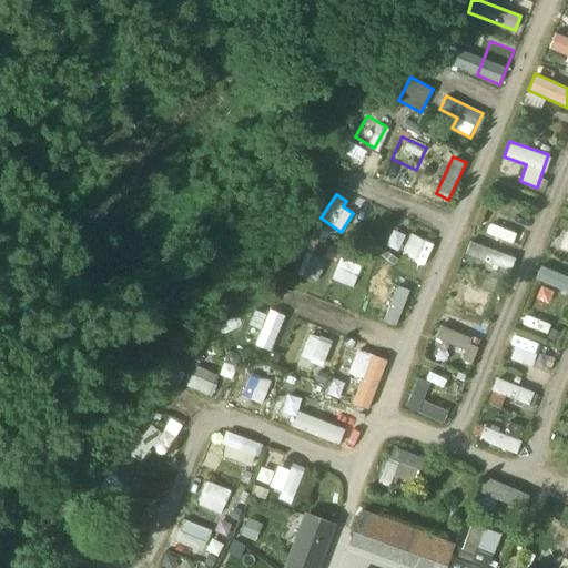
[(488,224),(486,235),(515,241),(517,231),(488,224)]
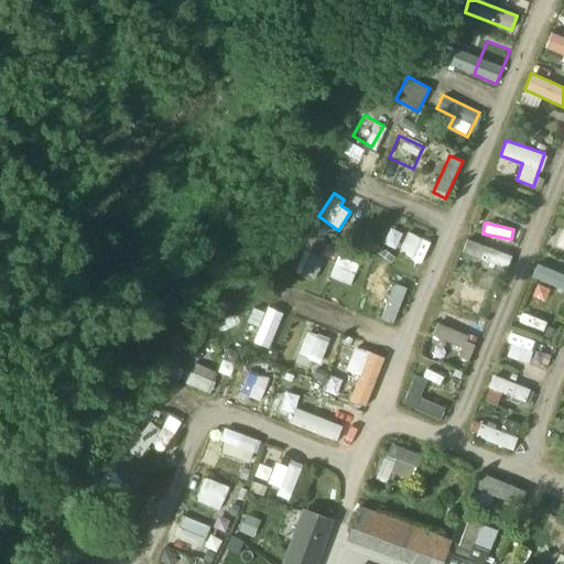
[(397,248),(403,230),(390,226),(383,242),(397,248)]
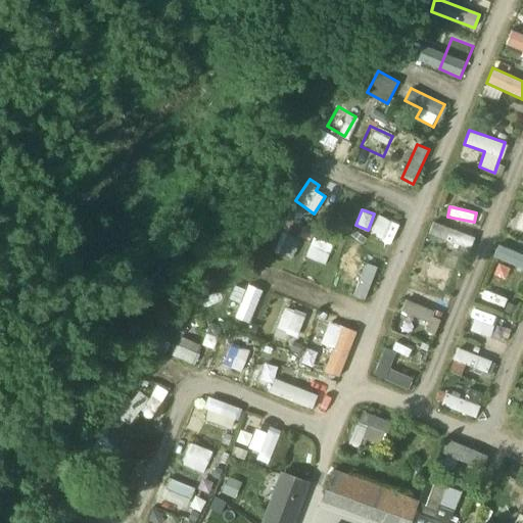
[(376,214),(368,235),(391,243),(399,223),(376,214)]
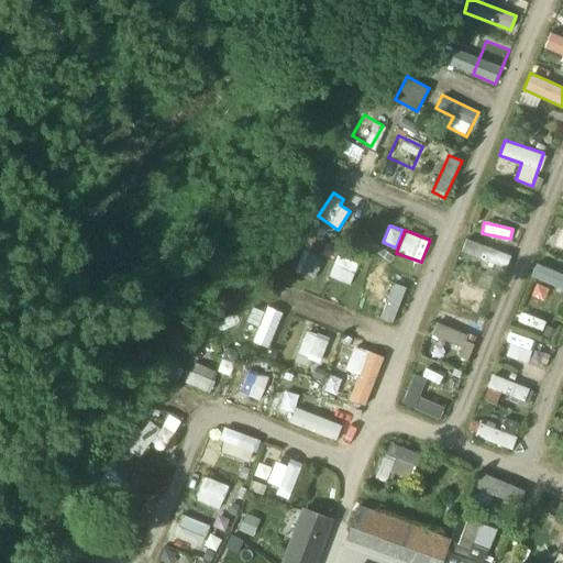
[(313,279),(322,256),(304,249),(295,272),(313,279)]
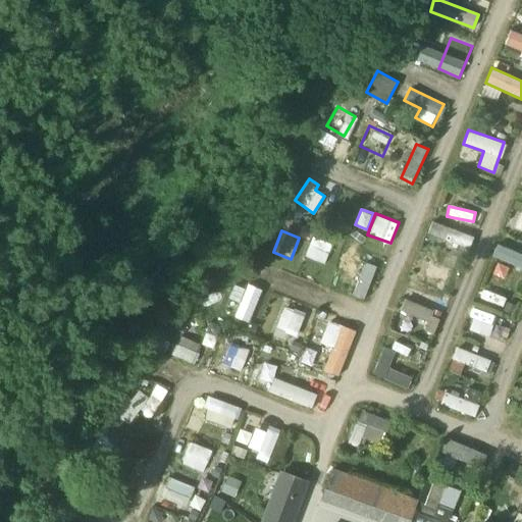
[(453,231),(451,240),(469,245),(472,237),(453,231)]
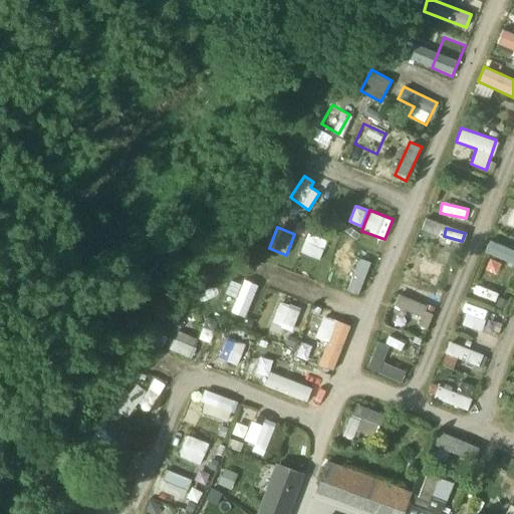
[(307,232),(299,252),(319,260),(327,240),(307,232)]
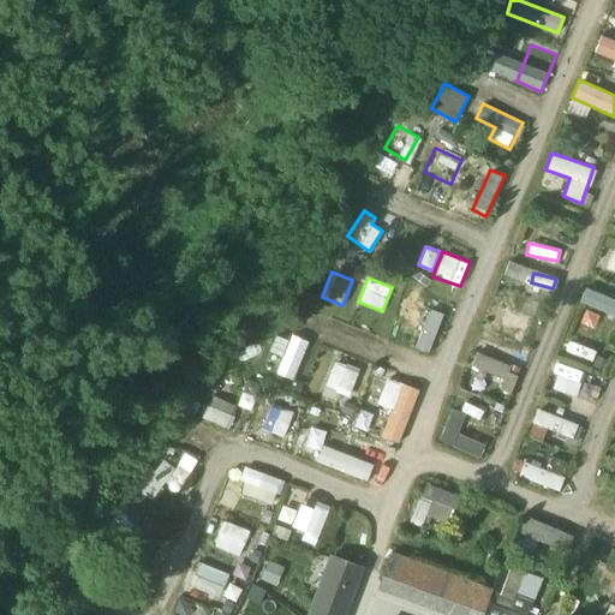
[(614,298),(586,286),(580,302),(614,316),(614,298)]
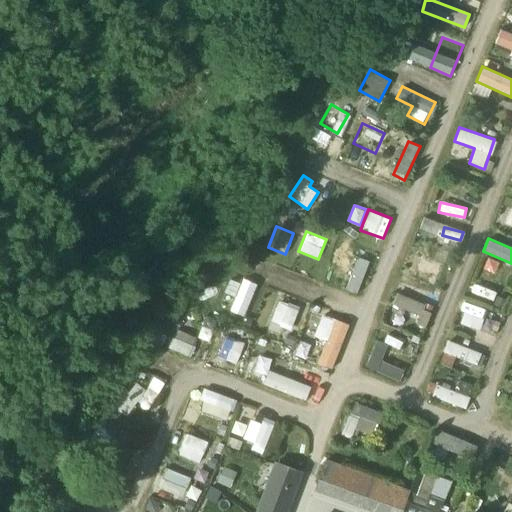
[(357,284),(367,272),(339,248),(329,259),(357,284)]
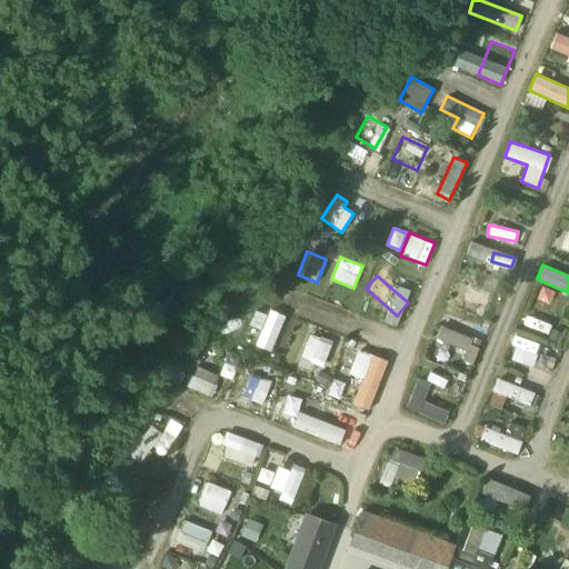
[(457,283),(451,307),(483,313),(489,291),(457,283)]
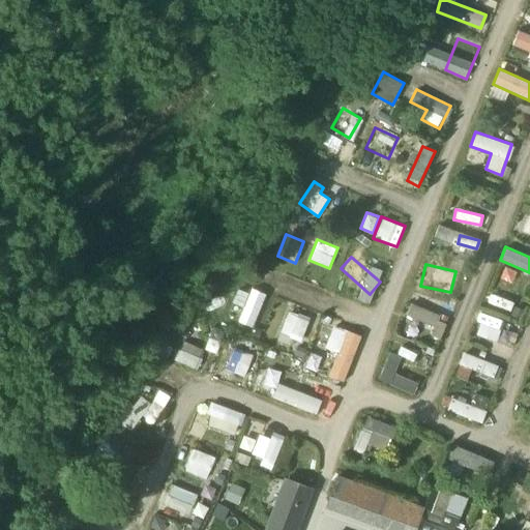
[(251,288),(238,323),(254,328),(266,293),(251,288)]
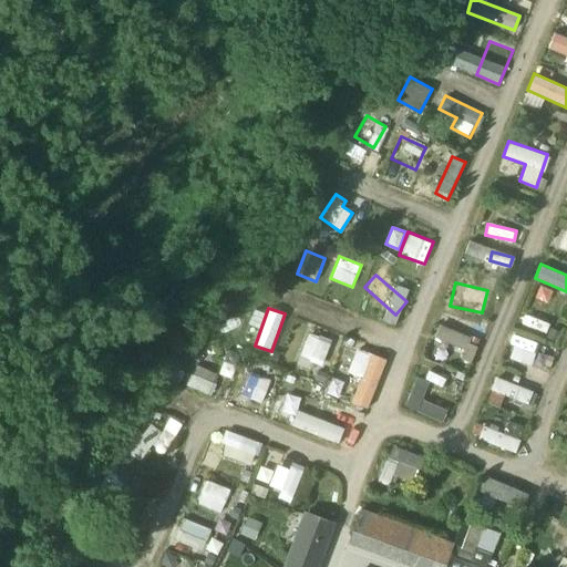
[(464,346),(461,359),(473,361),(478,338),(436,327),(434,337),(464,346)]
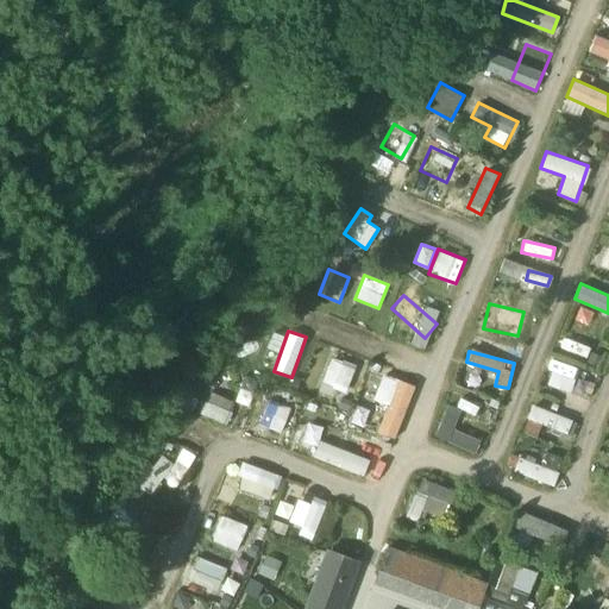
[(345,393),(357,366),(333,356),(321,382),(345,393)]
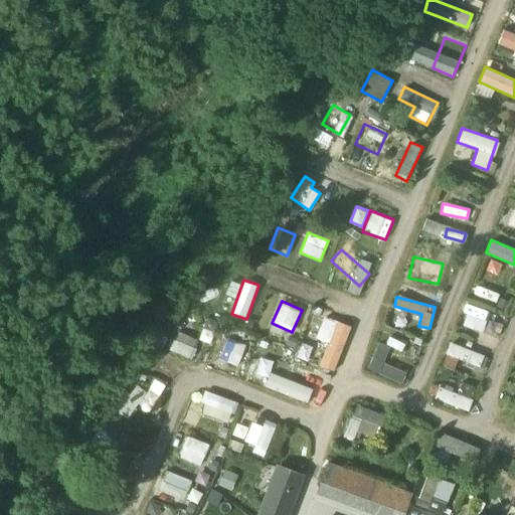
[(469,303),(461,324),(482,332),(489,311),(469,303)]
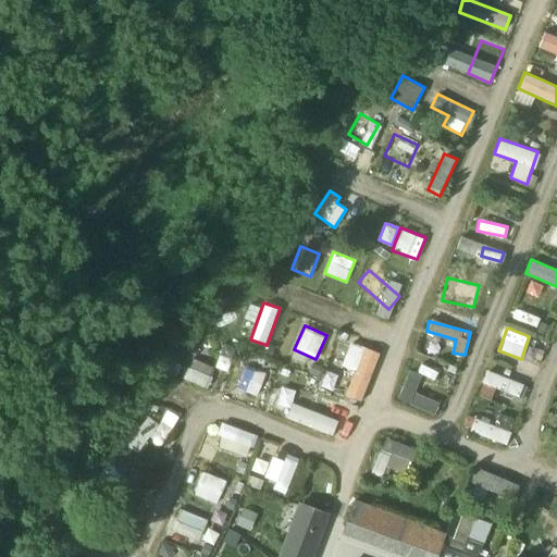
[(347,347),(366,354),(370,344),(350,337),(347,347)]
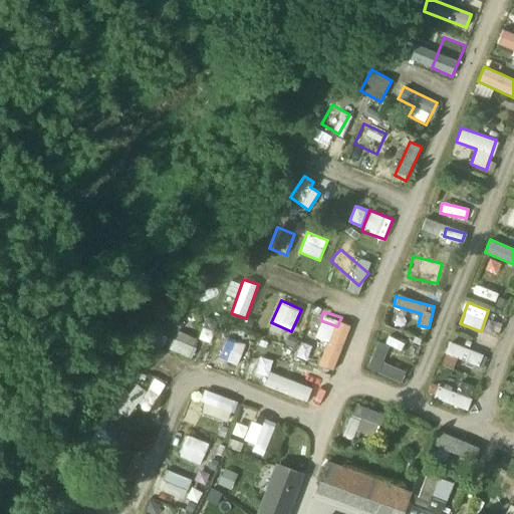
[(327,348),(338,351),(343,330),(332,328),(327,348)]
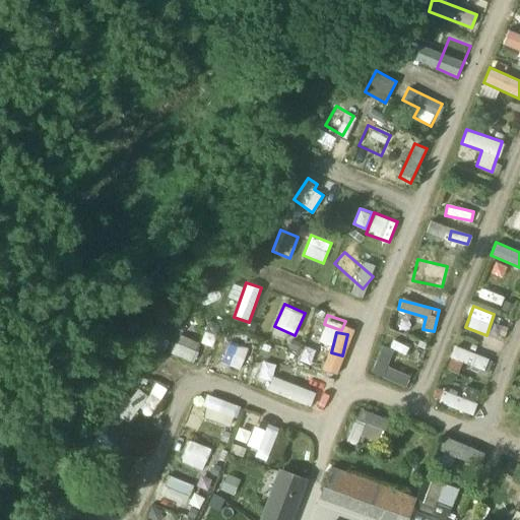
[(171,352),(192,362),(200,342),(178,334),(171,352)]
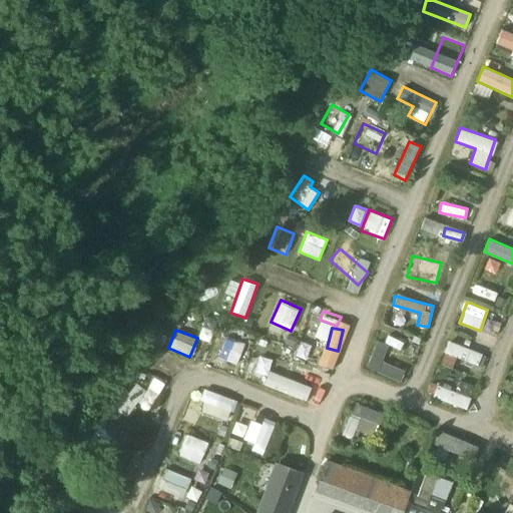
[(403,380),(406,369),(395,366),(401,342),(376,335),(366,370),(403,380)]
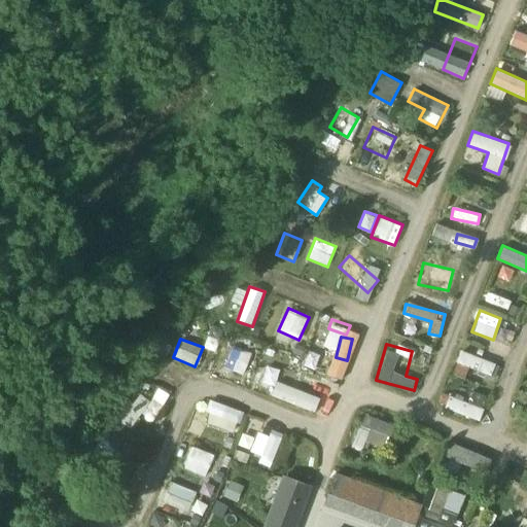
[(244,375),(251,353),(233,347),(225,369),(244,375)]
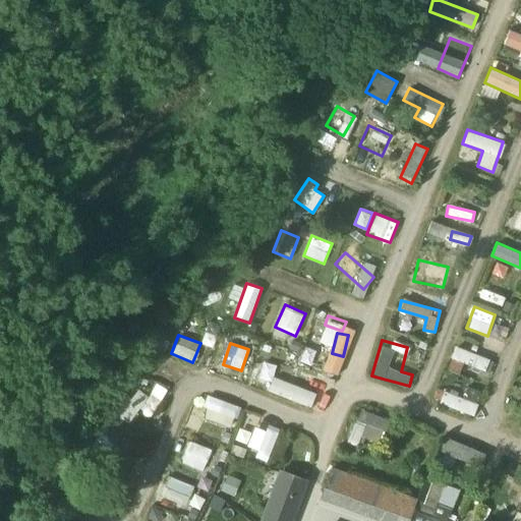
[(484,370),(489,357),(455,346),(447,369),(466,375),(469,365),(484,370)]
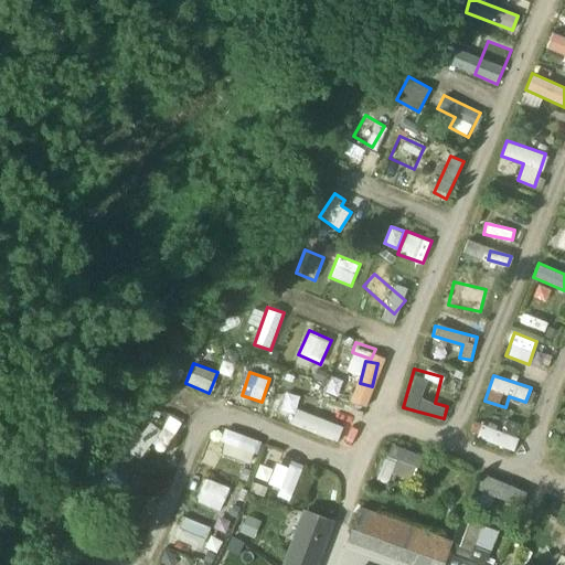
[(305,401),(310,388),(290,379),(284,391),(305,401)]
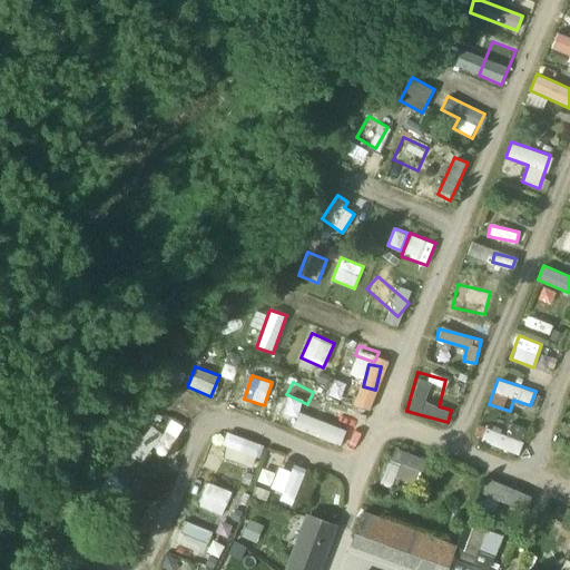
[(355,420),(363,423),(367,412),(332,399),(322,425),(349,435),(355,420)]
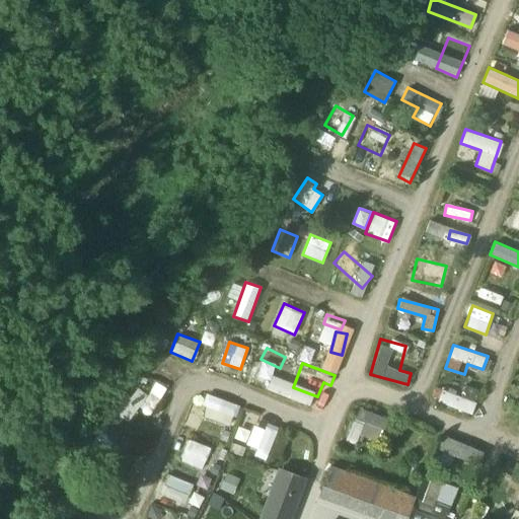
[(255,380),(267,384),(272,369),(262,365),(255,380)]
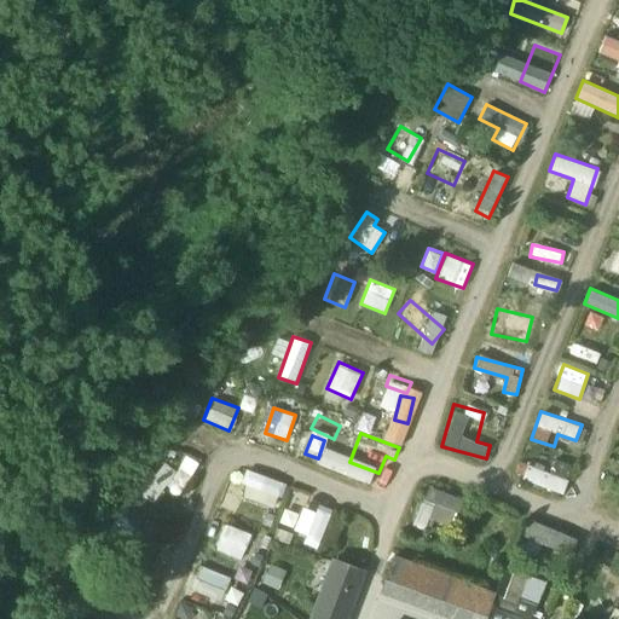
[(177,496),(190,478),(162,458),(139,492),(154,502),(163,487),(177,496)]
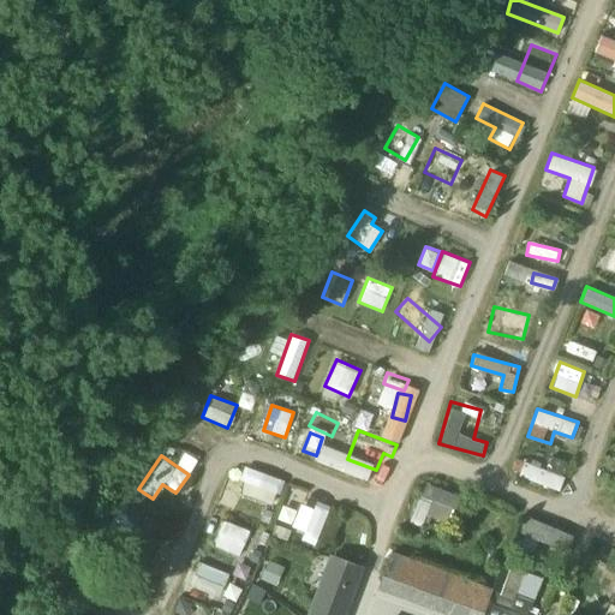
[(559,490),(565,475),(525,461),(519,476),(559,490)]
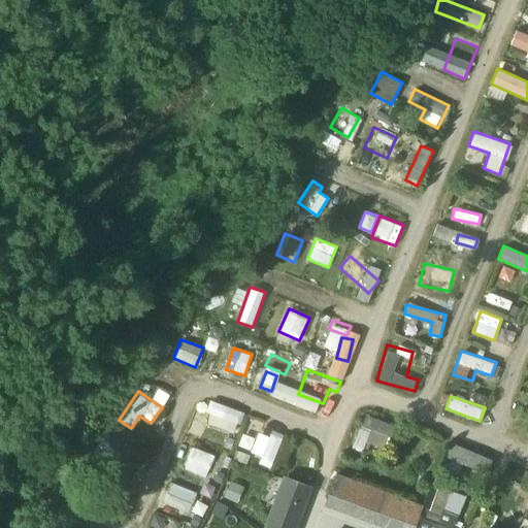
[(204,422),(237,433),(244,411),(211,400),(204,422)]
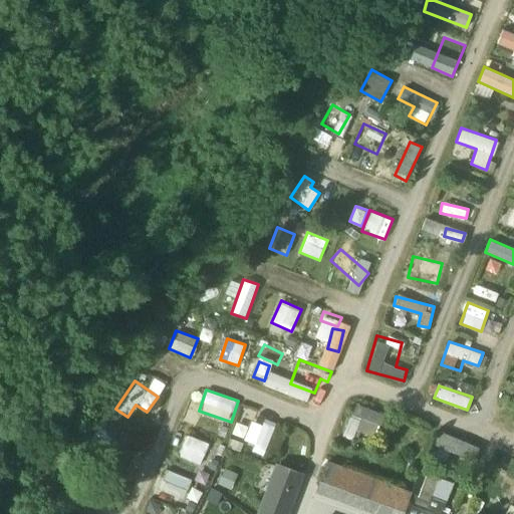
[(340,435),(351,441),(357,429),(373,437),(383,415),(356,402),(340,435)]
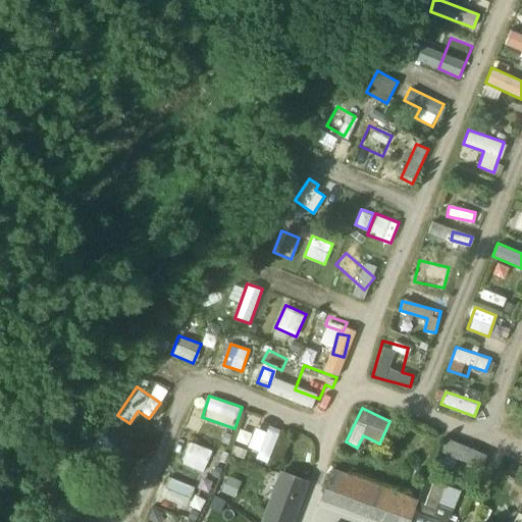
[(255,427),(248,446),(259,451),(256,458),(267,463),(281,429),(269,424),(266,432),(255,427)]
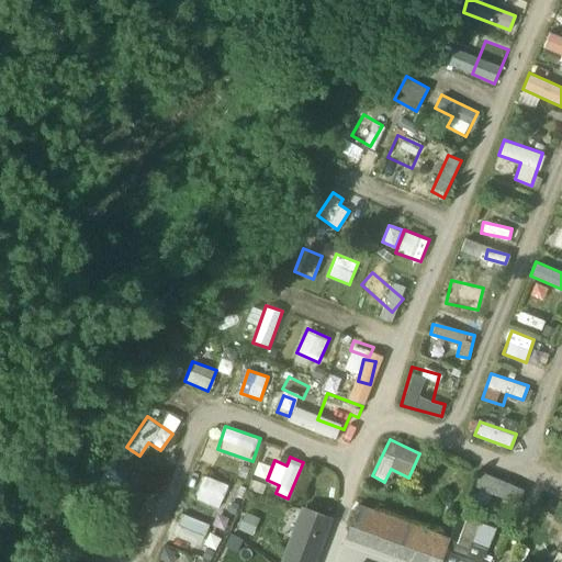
[(194,498),(218,508),(228,484),(204,474),(194,498)]
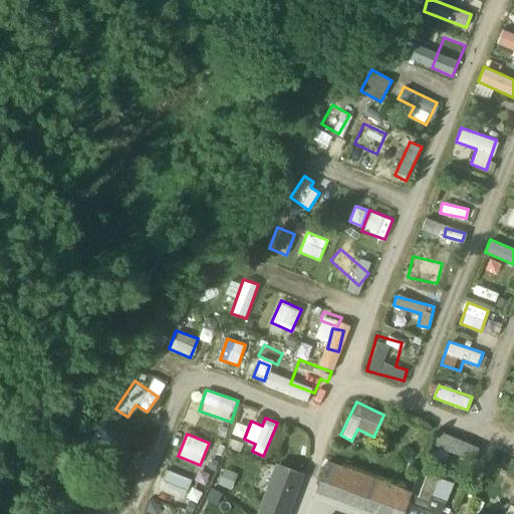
[(325,464),(319,483),(337,489),(344,471),(325,464)]
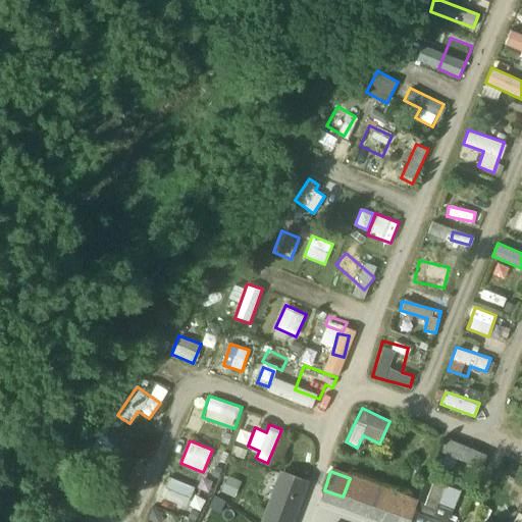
[(161,499),(188,506),(194,481),(167,474),(161,499)]
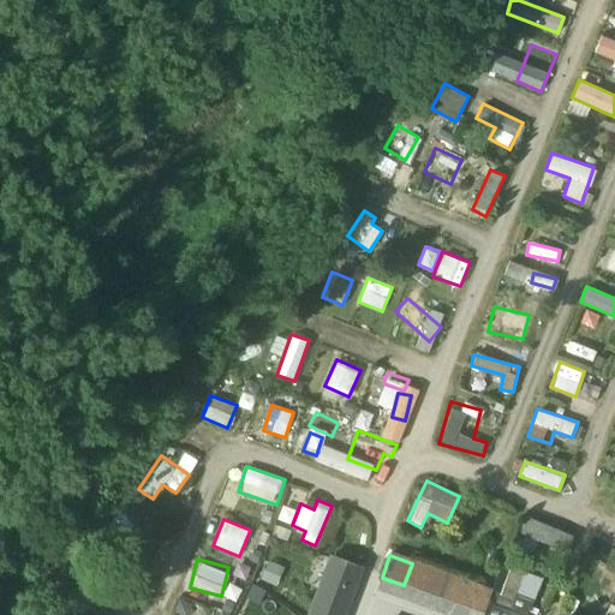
[(330,559),(309,614),(341,614),(359,569),(330,559)]
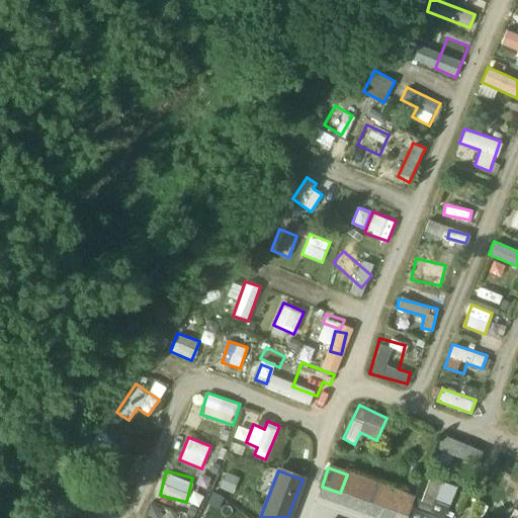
[(407,517),(414,499),(347,475),(340,493),(322,487),(318,497),(374,517),(407,517)]
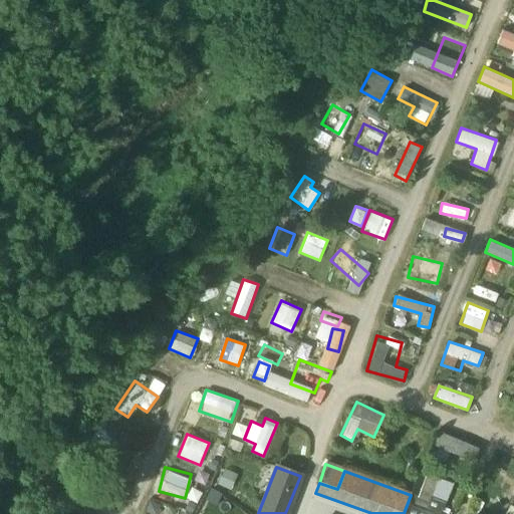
[(441,513),(454,482),(428,471),(415,502),(441,513)]
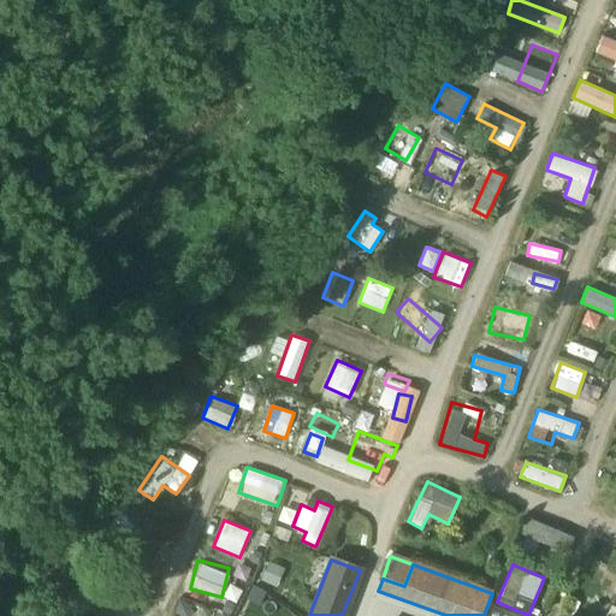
[(229,580),(220,597),(234,603),(242,586),(229,580)]
